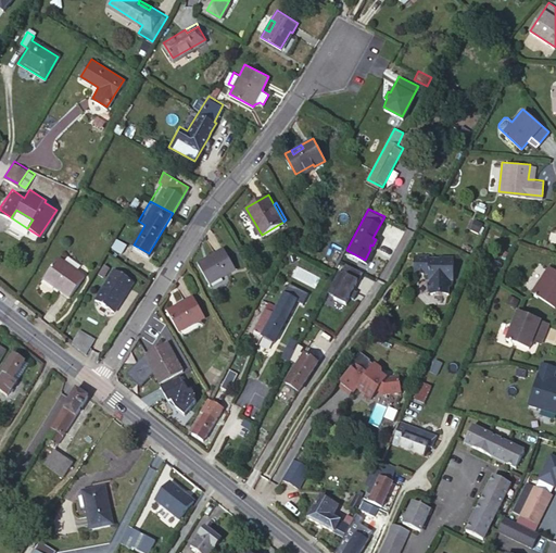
[(116,236),(112,244),(122,250),(126,242),(116,236)]
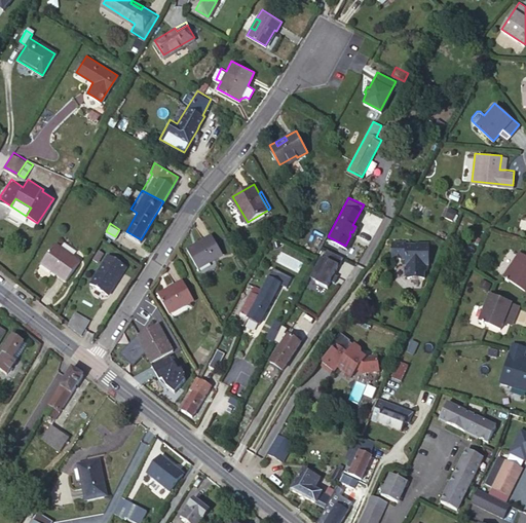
[(215,258),(222,253),(214,238),(211,232),(187,247),(197,265),(213,256),(215,258)]
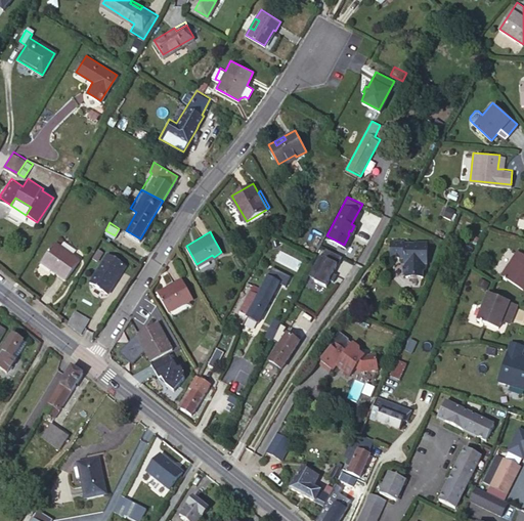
[(213,237),(221,252),(226,250),(217,235),(213,237)]
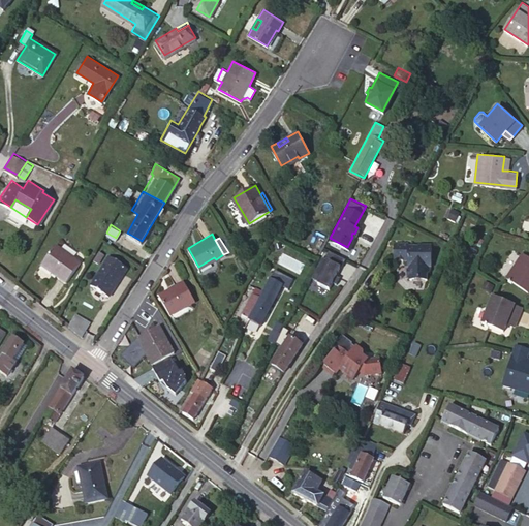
[(407,241),(392,241),(392,257),(405,257),(405,261),(409,265),(406,267),(406,275),(409,277),(426,278),(426,272),(429,270),(429,266),(430,265),(431,244),(417,243),(417,244),(407,244),(407,241)]
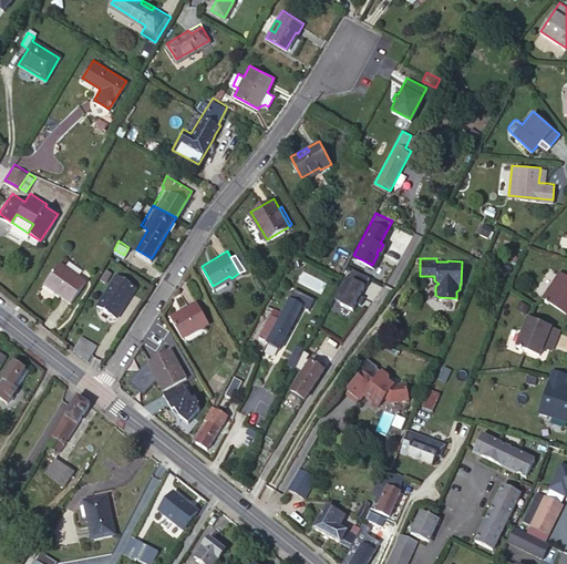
[(62,267),(64,264),(60,260),(45,280),(61,291),(60,294),(71,301),(86,282),(75,273),(73,276),(62,267)]
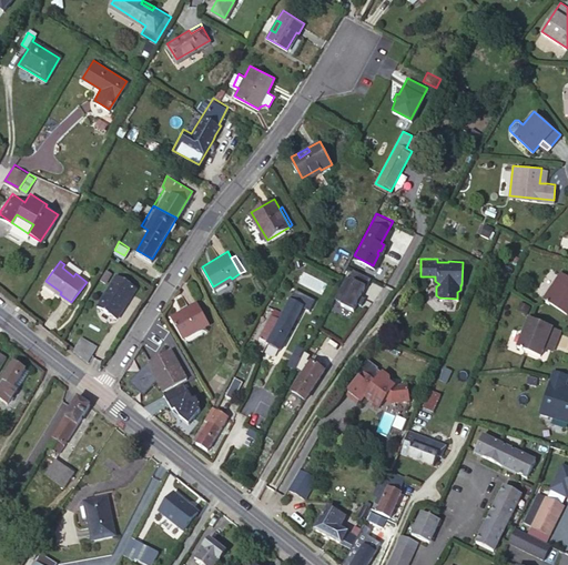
[(75,273),(64,264),(62,268),(73,276),(75,273)]
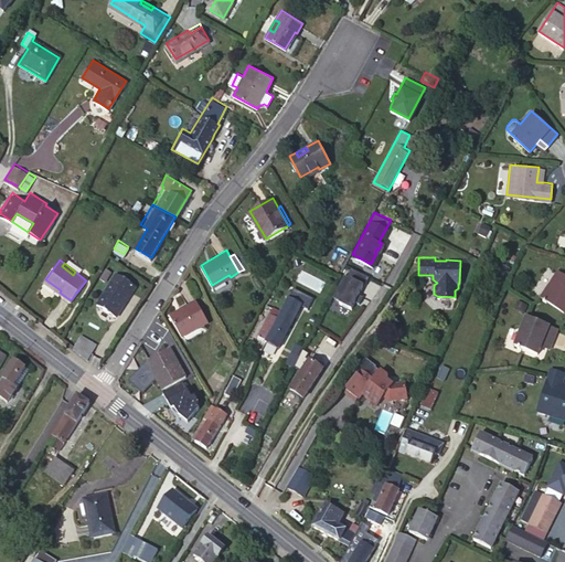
[(338,300),(350,306),(353,298),(358,300),(362,294),(358,292),(362,282),(364,283),(368,274),(350,265),(345,274),(342,272),(331,294),(339,297),(338,300)]
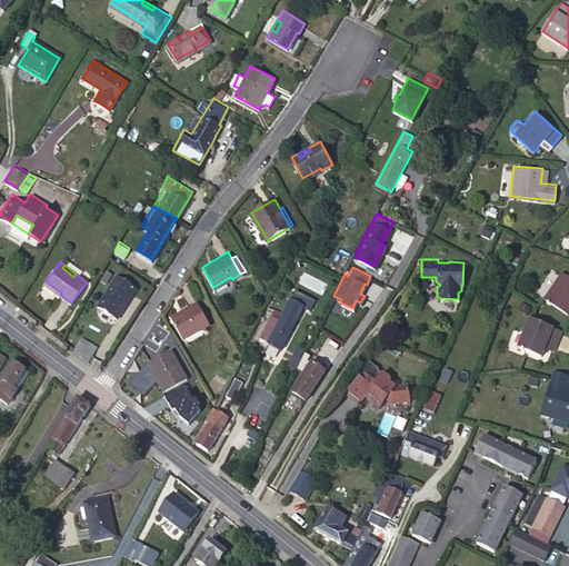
[(568,308),(568,275),(561,270),(545,295),(568,310),(568,308)]
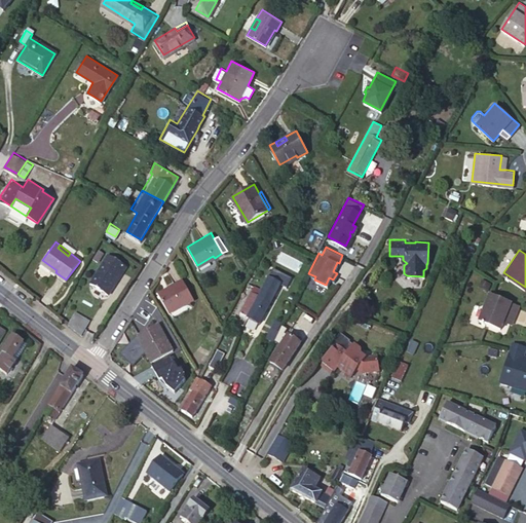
[(110,292),(116,283),(113,282),(125,262),(109,253),(91,281),(110,292)]
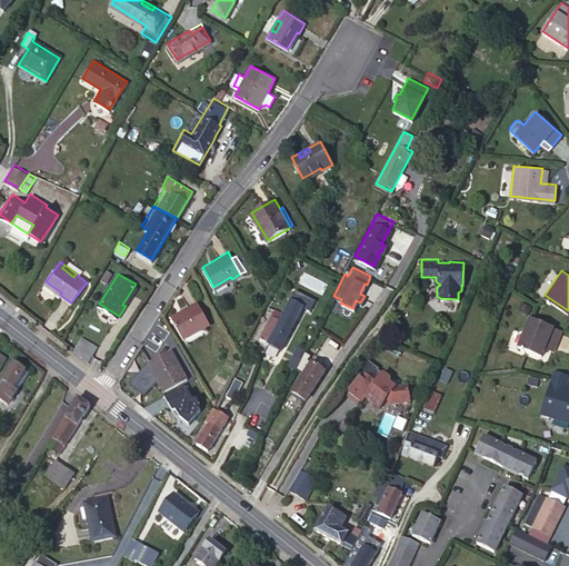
[(122,305),(126,306),(138,286),(136,284),(122,305)]
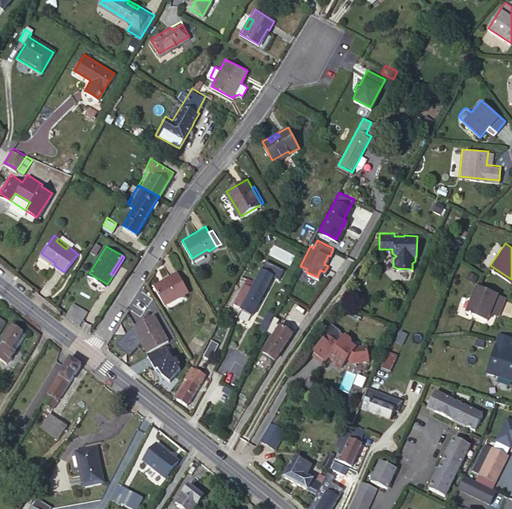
[(251,286),(240,306),(252,313),(273,275),(260,268),(251,286)]
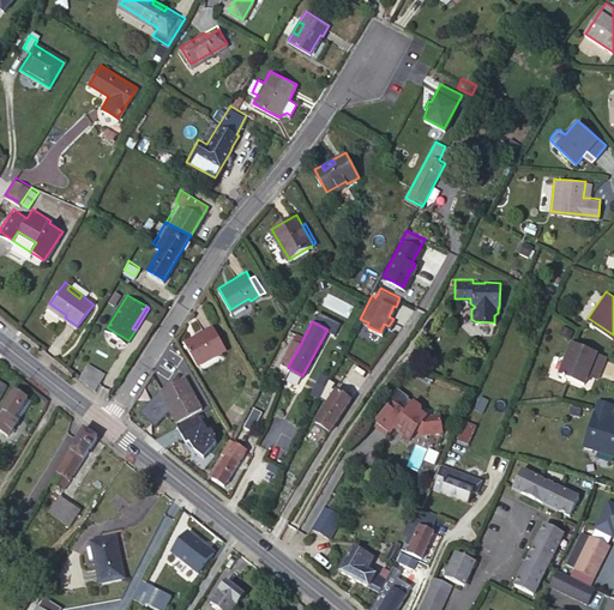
[(196,334),(185,342),(197,363),(216,351),(217,354),(227,348),(214,325),(204,330),(203,328),(194,332),(196,334)]
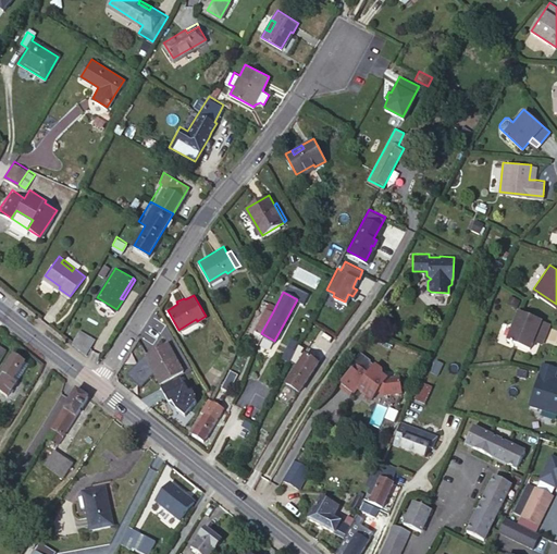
[(254,329),(261,333),(273,311),(265,307),(254,329)]
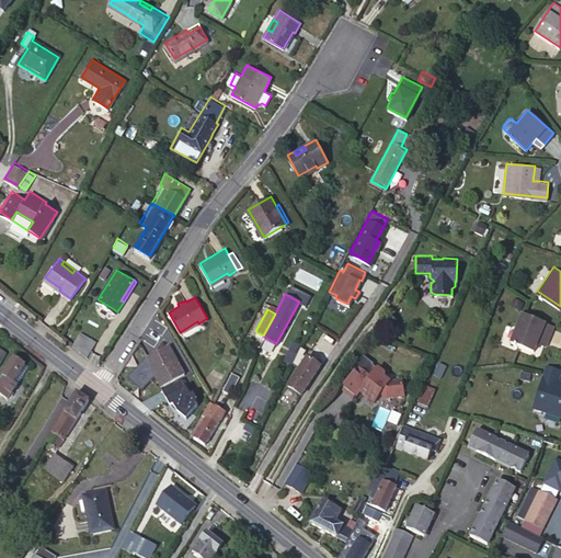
[(534,349),(537,341),(539,336),(548,339),(553,326),(523,311),(511,340),(534,349)]
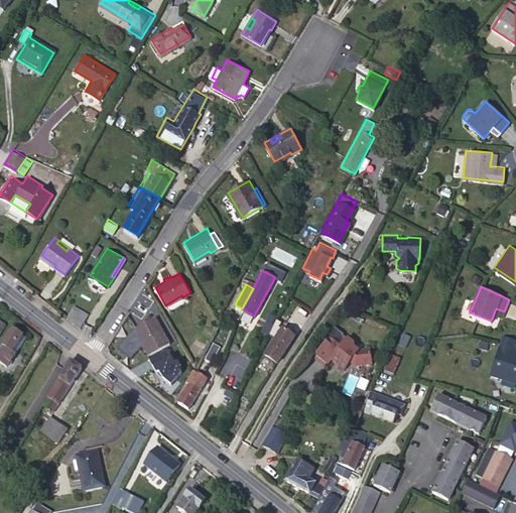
[(67,316),(80,327),(88,312),(74,304),(67,316)]
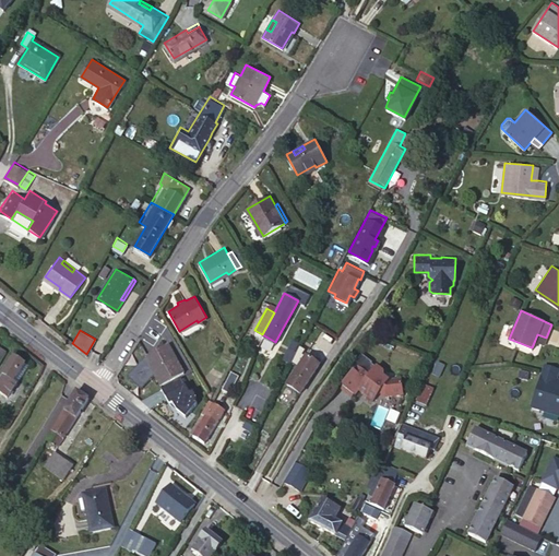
[(537,334),(535,340),(543,343),(546,338),(537,334)]
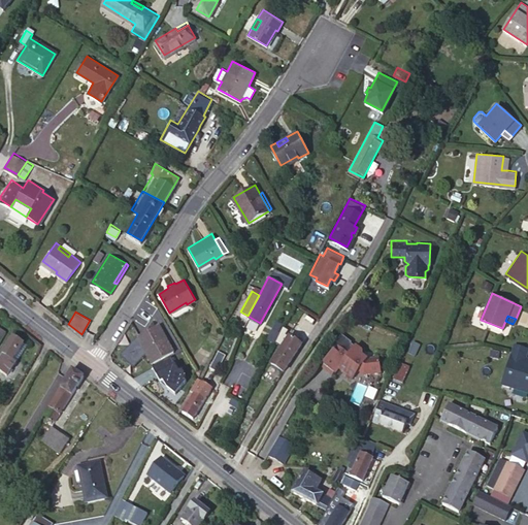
[(275,319),(266,336),(273,340),(282,323),(275,319)]
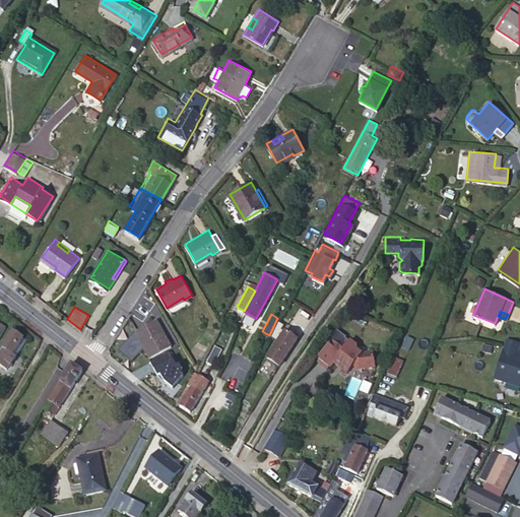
[(135,330),(141,341),(144,338),(149,348),(145,350),(149,357),(170,345),(161,330),(163,329),(156,318),(135,330)]
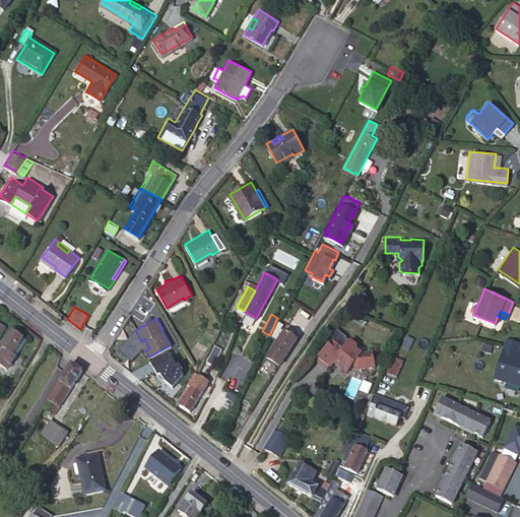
[(228,318),(222,327),(229,331),(235,321),(228,318)]
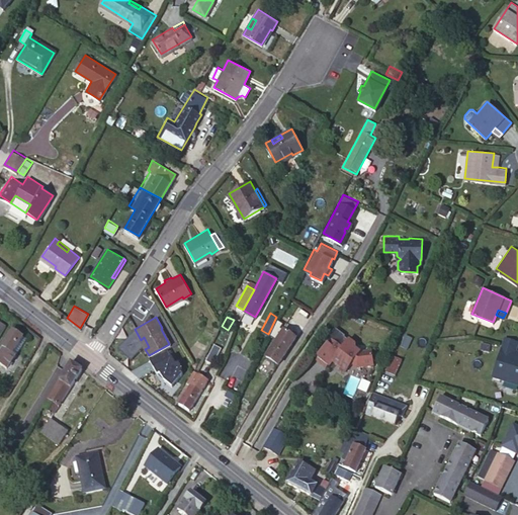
[(21,334),(12,328),(0,345),(0,361),(5,365),(14,351),(11,350),(21,334)]
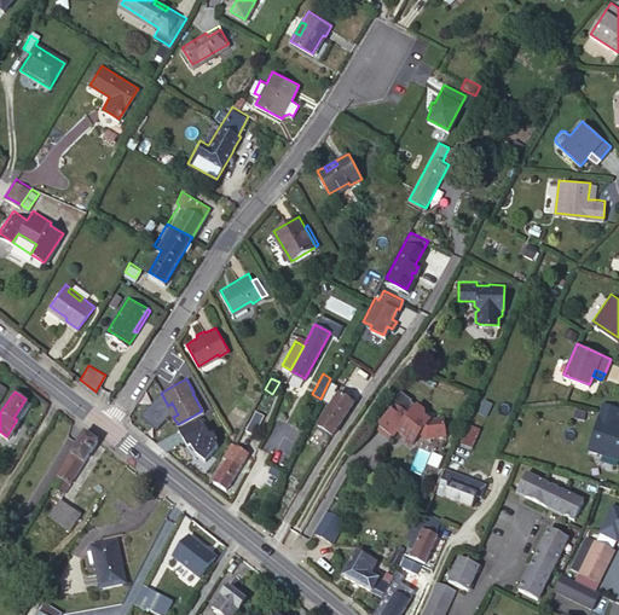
[(339,392),(318,424),(331,434),(353,401),(339,392)]
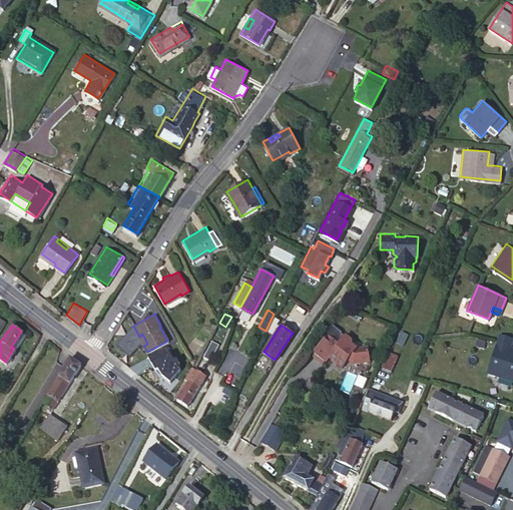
[(330,350),(333,352),(338,356),(344,360),(349,353),(350,351),(356,355),(372,351),(370,339),(359,342),(354,338),(353,334),(346,329),(340,338),(328,330),(315,348),(326,356),(330,350)]
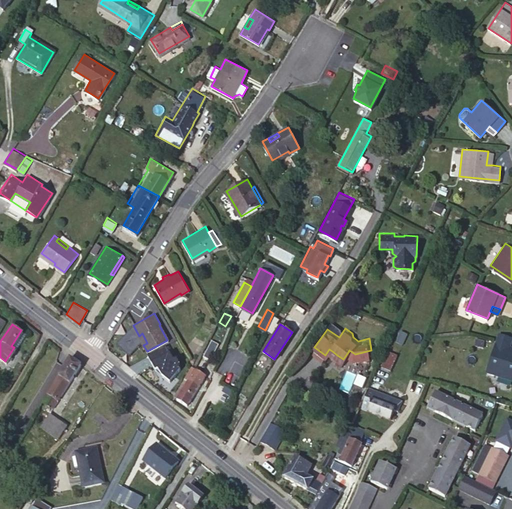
[(24,332),(21,330),(11,346),(14,347),(24,332)]
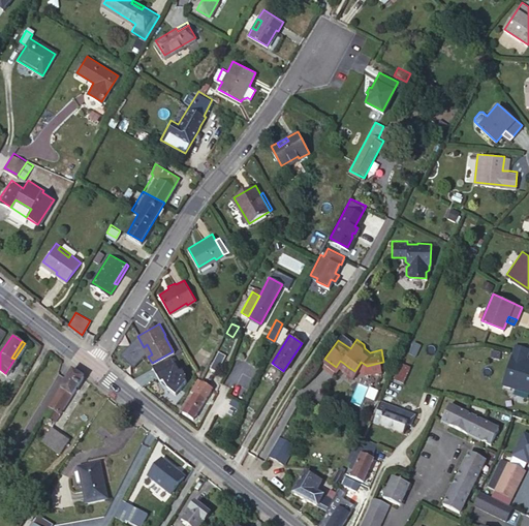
[(528,363),(525,362),(527,356),(528,349),(528,347),(515,343),(502,382),(528,390),(528,363)]
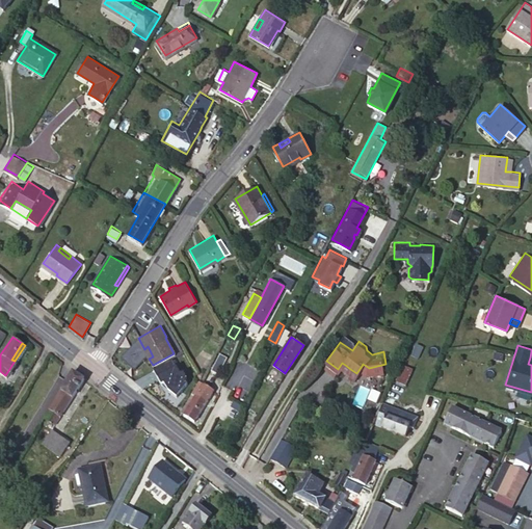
[(148,346),(144,349),(149,359),(153,356),(148,346)]
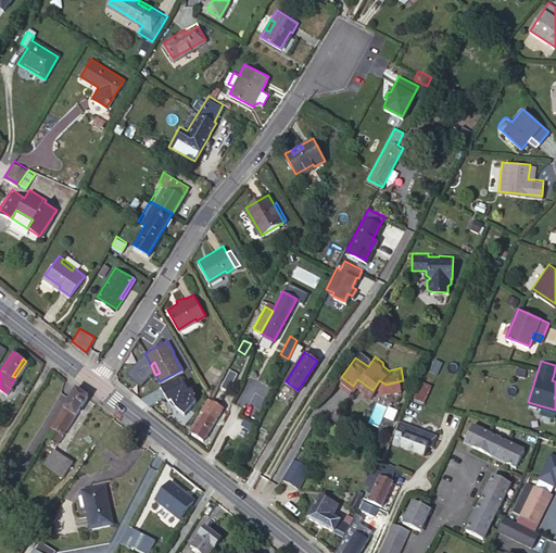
[(237,373),(229,368),(219,384),(227,389),(237,373)]
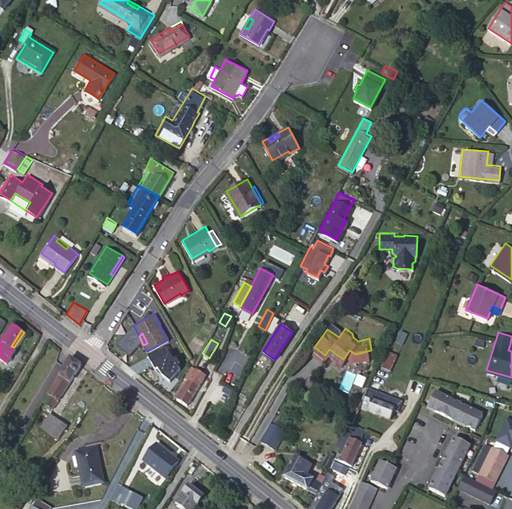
[(393,339),(381,363),(390,368),(401,343),(393,339)]
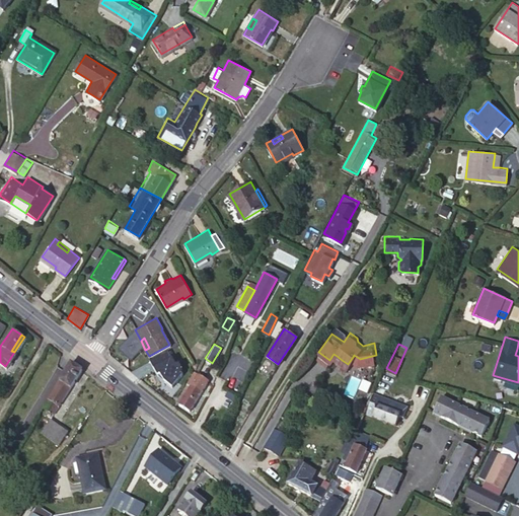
[(168,348),(150,358),(158,373),(161,371),(165,379),(172,385),(183,372),(180,367),(182,366),(179,361),(176,362),(168,348)]
